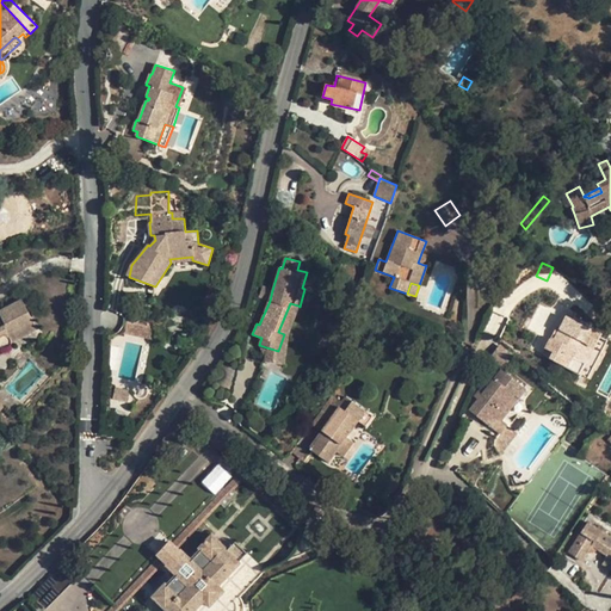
[(272,290),(263,287),(259,297),(270,301),(272,290)]
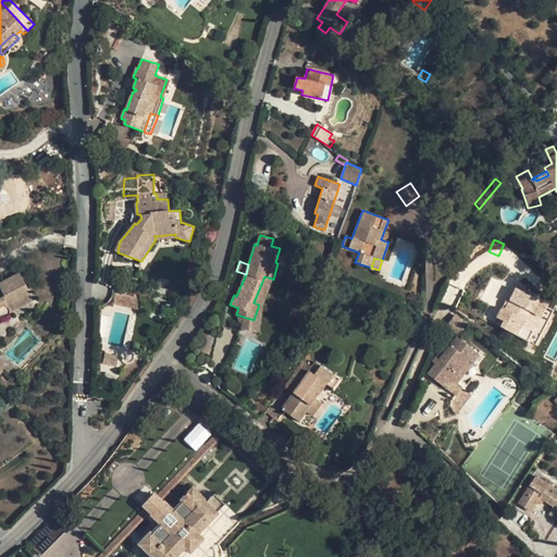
[(20,273),(0,284),(0,287),(3,293),(0,295),(0,319),(1,318),(2,318),(4,319),(7,318),(10,316),(11,313),(11,311),(10,309),(33,297),(20,273)]
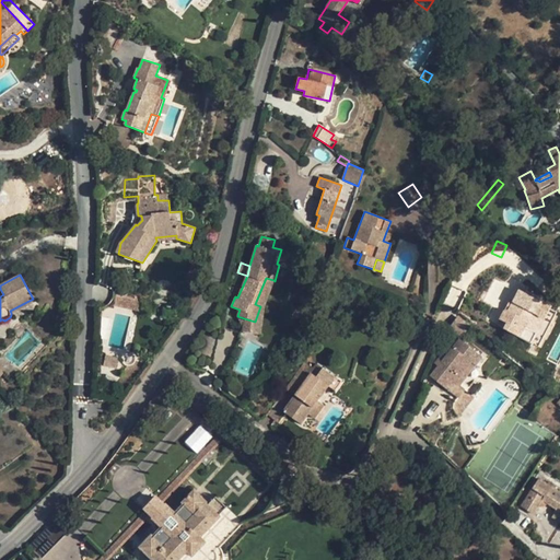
[(255,322),(244,318),(243,328),(243,331),(260,334),(265,306),(273,280),(266,278),(255,304),(260,306),(255,322)]
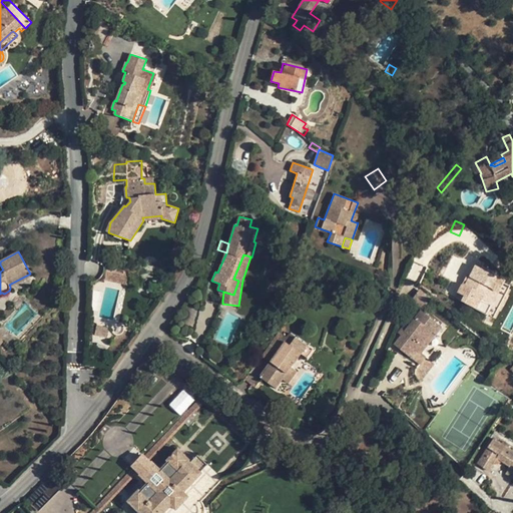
[(132,264),(110,259),(104,280),(127,285),(132,264)]
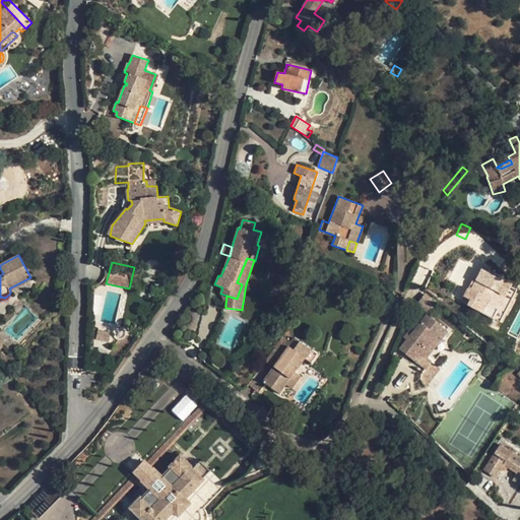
[(465,297),(462,302),(482,312),(490,298),(495,289),(491,287),(494,281),(492,279),(495,273),(490,270),(491,267),(484,264),(475,282),(472,288),(469,287),(468,287),(468,288),(464,297),(465,297)]
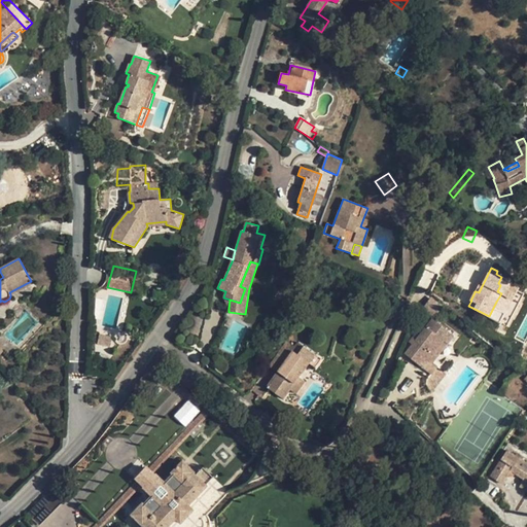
[(512,282),(501,277),(498,283),(500,285),(497,291),(501,293),(496,302),(500,304),(512,282)]
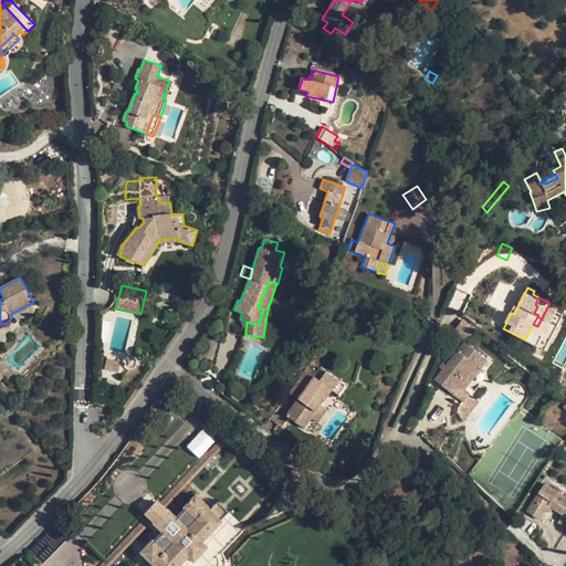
[(35,305),(33,302),(10,314),(11,316),(11,318),(35,305)]
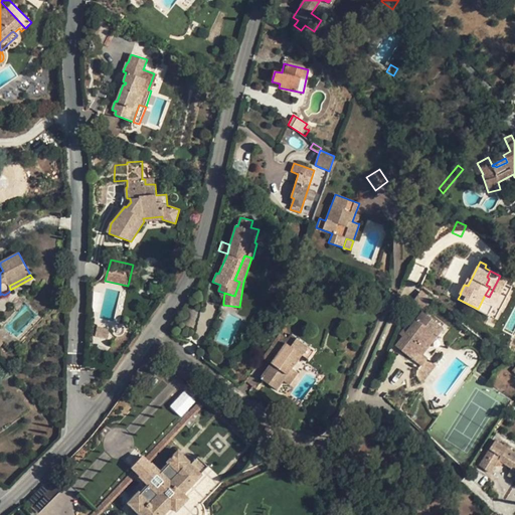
[(421,292),(413,302),(424,309),(432,301),(421,292)]
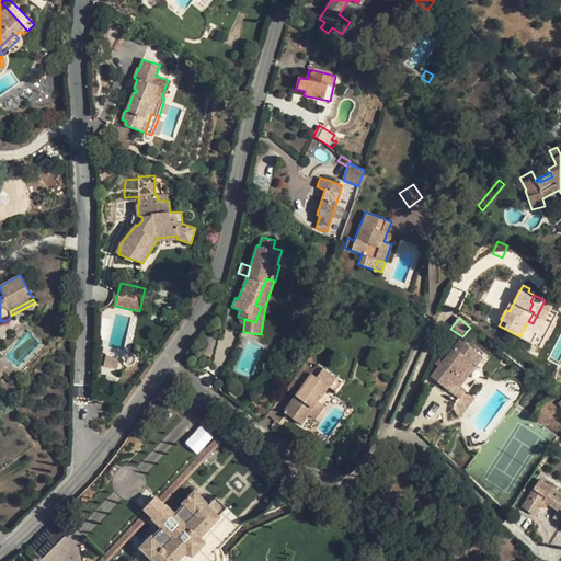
[(482,357),(460,340),(449,354),(442,363),(438,361),(436,364),(438,366),(431,377),(449,391),(456,382),(472,363),(477,365),(482,357)]
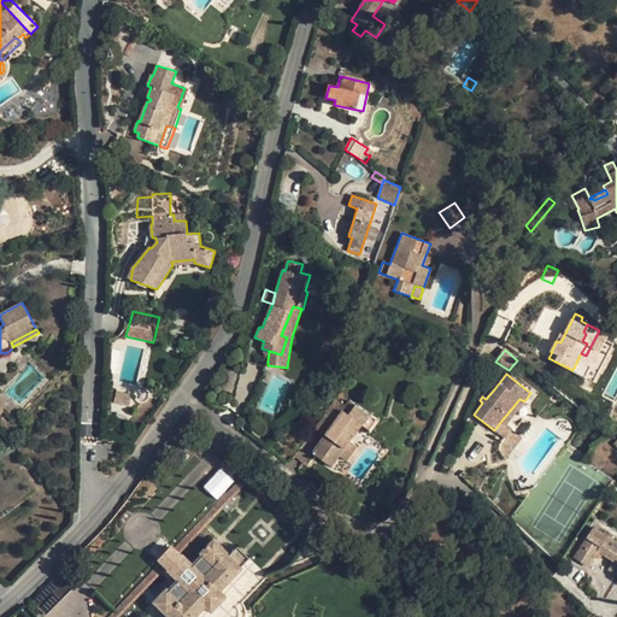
[(486,399),(494,389),(491,386),(482,397),(486,399)]
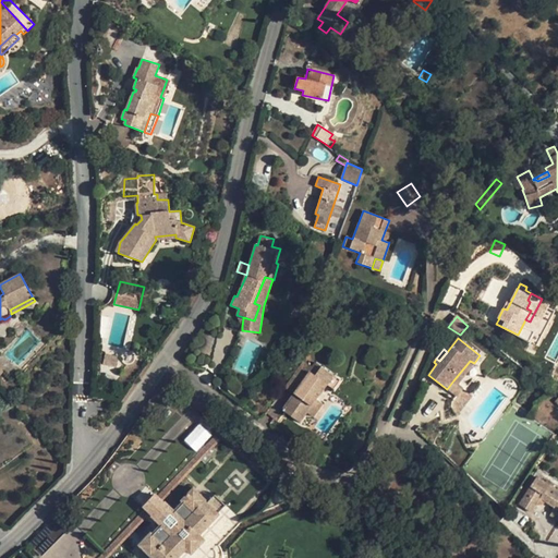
[(119,358),(105,354),(102,364),(117,367),(119,358)]
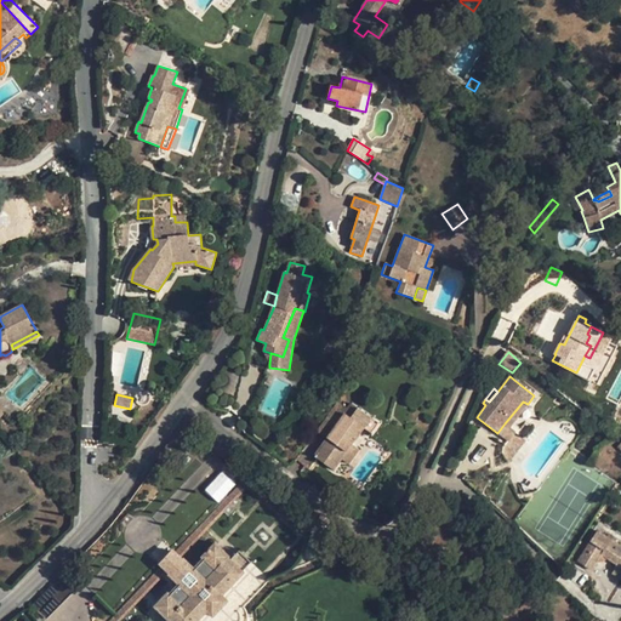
[(379,422),(352,404),(348,409),(339,402),(317,432),(326,439),(314,455),(332,469),(341,459),(352,444),(364,427),(371,433),(379,422)]
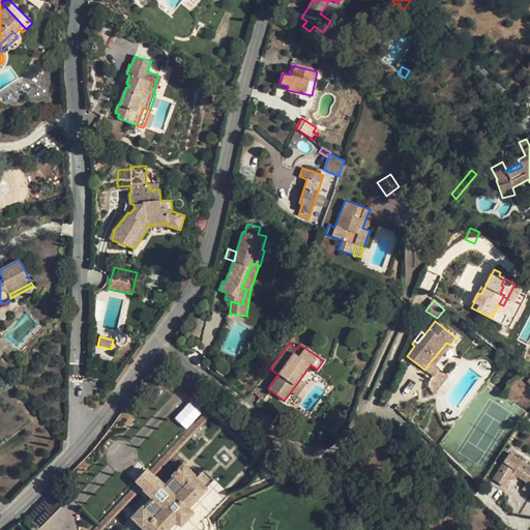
[(436,364),(450,345),(446,343),(431,361),(436,364)]
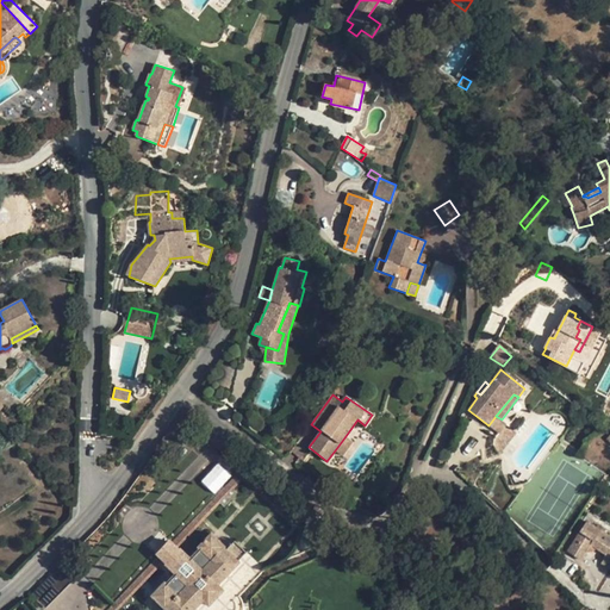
[(502,419),(496,416),(489,425),(498,434),(506,423),(502,419)]
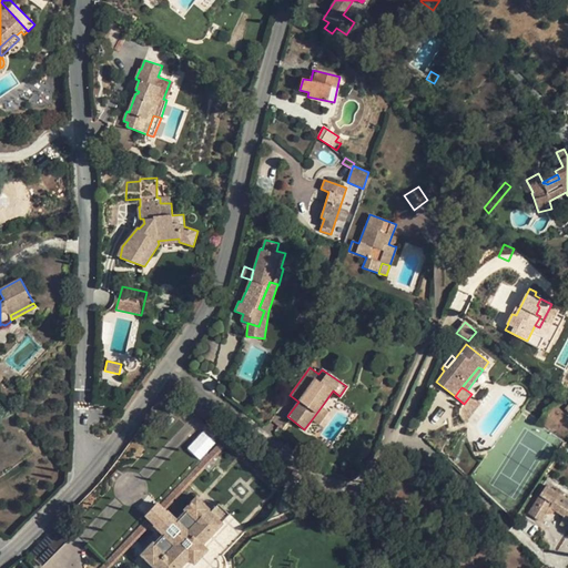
[(472,394),(464,404),(463,406),(462,413),(462,419),(464,423),(480,402),(472,394)]
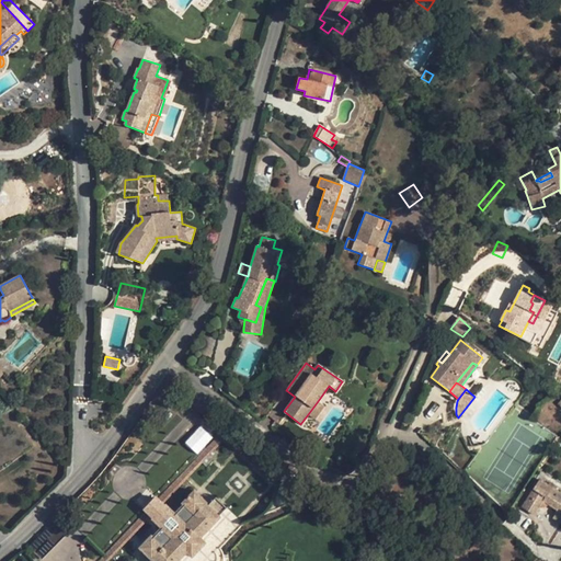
[(316,420),(324,405),(318,401),(308,414),(316,420)]
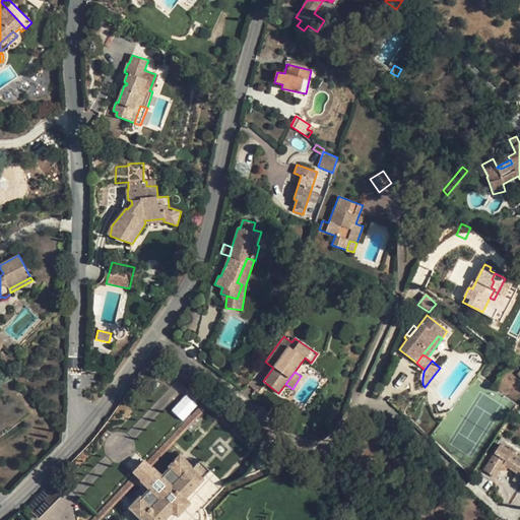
[(171,410),(182,421),(197,405),(186,394),(171,410)]
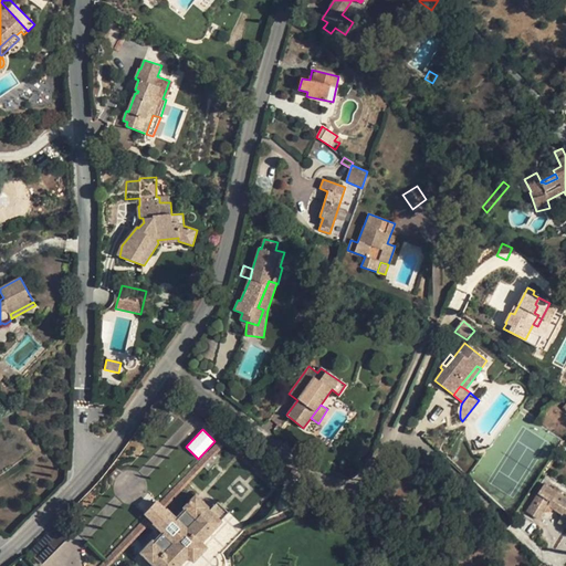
[(554,490),(545,483),(538,494),(527,511),(540,519),(545,510),(546,511),(547,511),(548,511),(551,511),(552,510),(553,510),(554,509),(562,514),(561,516),(565,520),(565,496),(561,493),(554,490)]
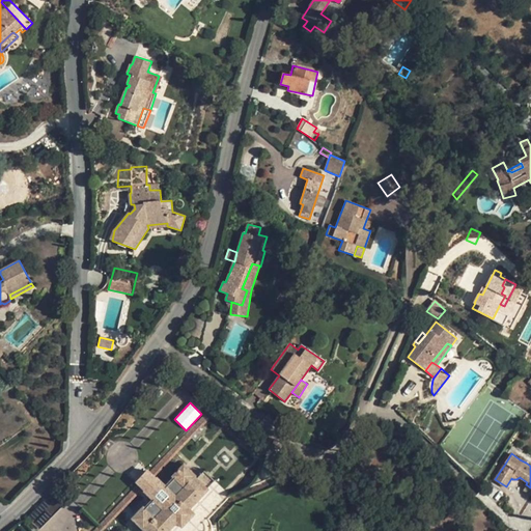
[(168,530),(176,523),(177,522),(174,520),(187,507),(189,509),(190,508),(208,490),(207,488),(215,480),(204,471),(197,478),(195,476),(196,475),(184,464),(172,476),(174,477),(166,485),(158,477),(156,479),(145,490),(144,492),(152,499),(144,507),(143,506),(132,519),(143,530),(144,529),(146,530),(168,530)]
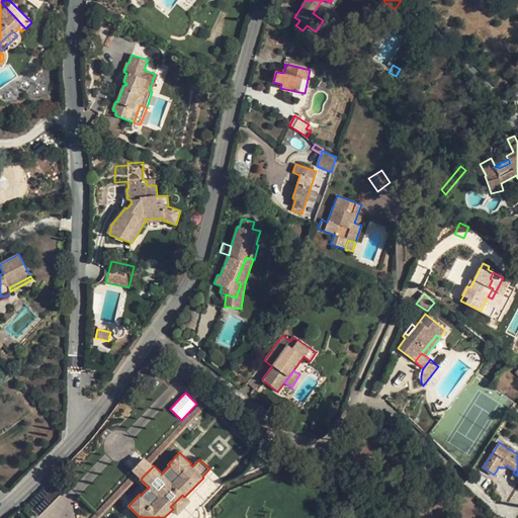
[(144,459),(134,470),(142,478),(152,467),(144,459)]
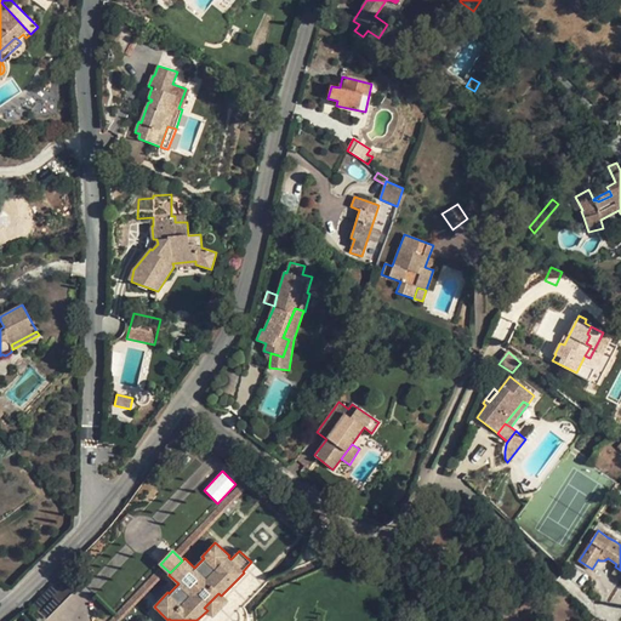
[(66,570),(30,605),(46,619),(81,585),(66,570)]
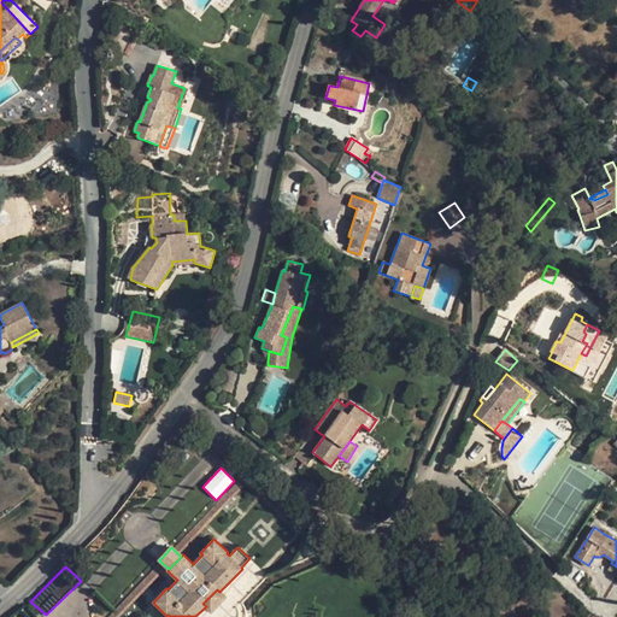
[(227,597),(221,591),(219,592),(217,589),(203,604),(206,606),(205,607),(211,612),(227,597)]
